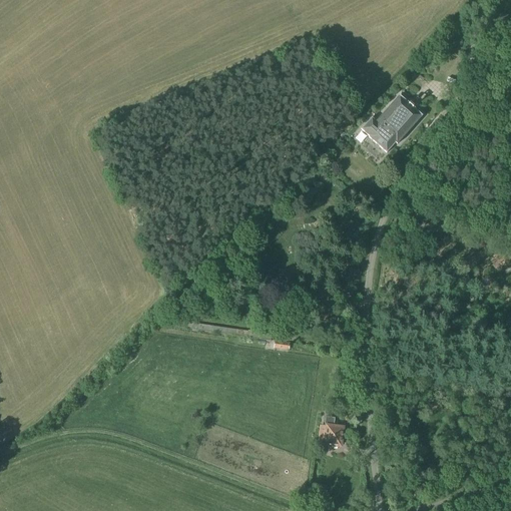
[(504,32),(509,14),(497,11),(493,30),(504,32)]
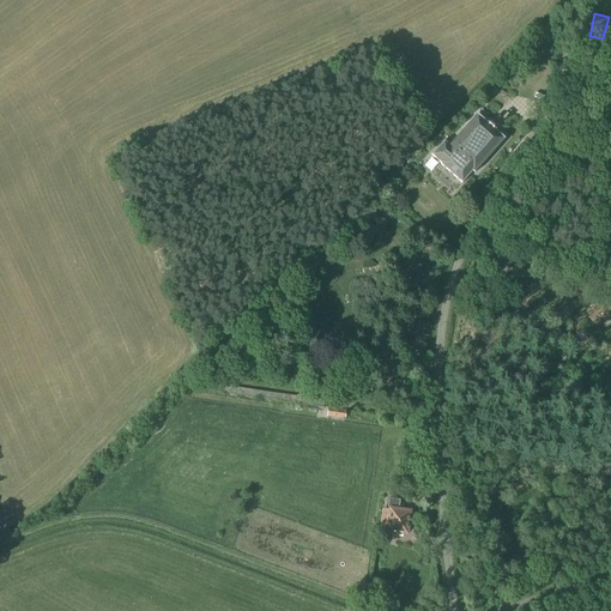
[(476,170),(507,137),(479,112),(451,144),(446,139),(434,153),(443,162),(442,163),(464,181),(475,169),(476,170)]
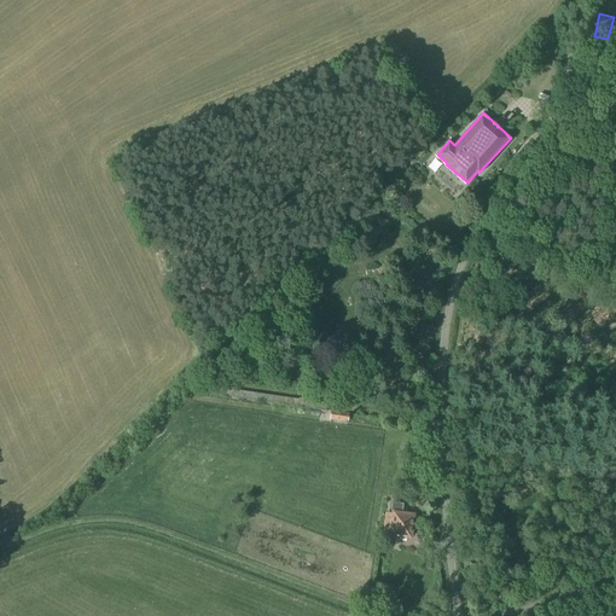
[(226,387),(227,373),(218,371),(215,385),(226,387)]
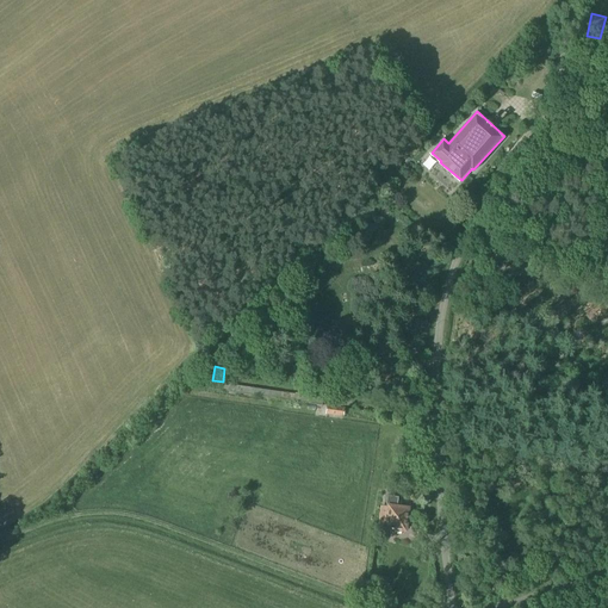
[(346,415),(347,405),(329,403),(328,413),(346,415)]
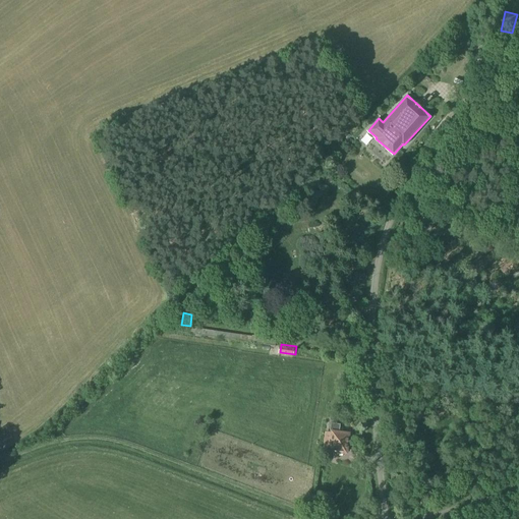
[(340,433),(341,429),(342,423),(333,422),(332,430),(327,429),(324,447),(332,448),(332,449),(339,450),(340,453),(344,453),(347,451),(349,434),(340,433)]
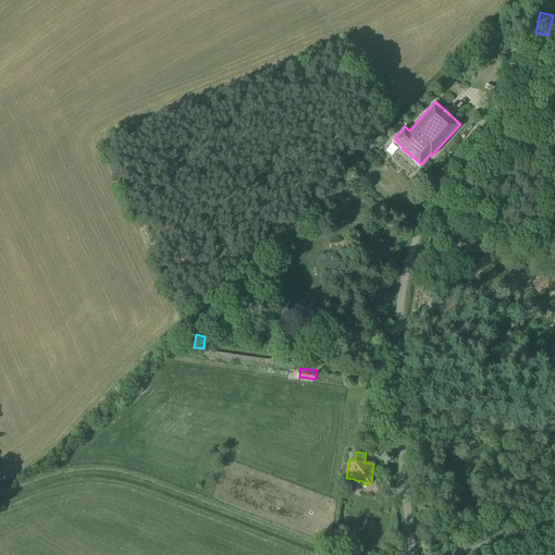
[(451,488),(460,483),(457,476),(447,480),(451,488)]
